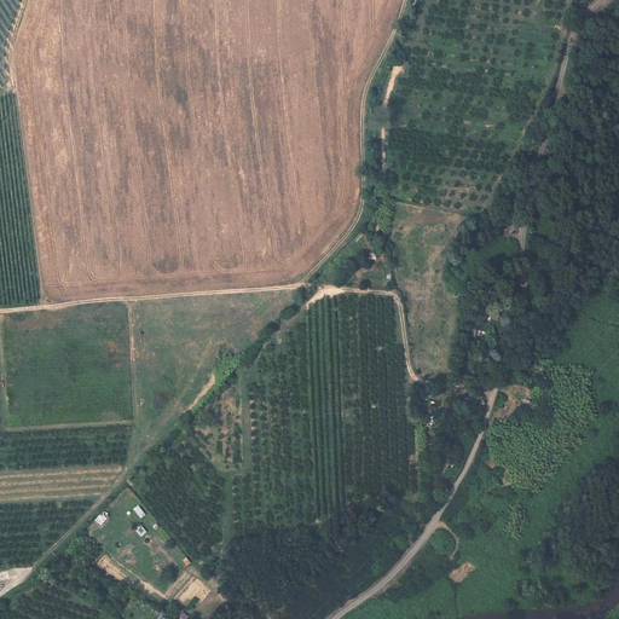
[(528,410),(532,403),(525,399),(521,406),(528,410)]
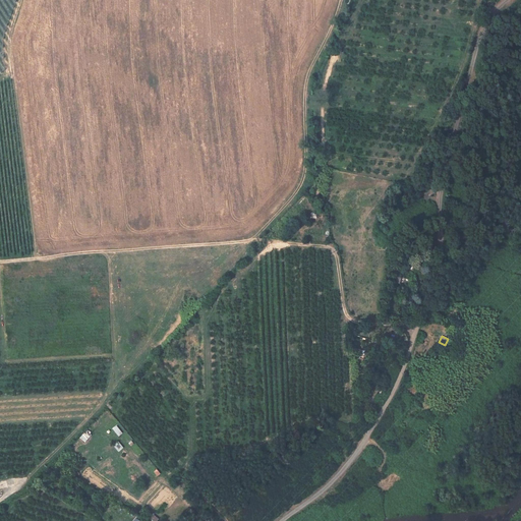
[(358,374),(356,380),(361,381),(361,382),(367,383),(368,377),(363,375),(358,374)]
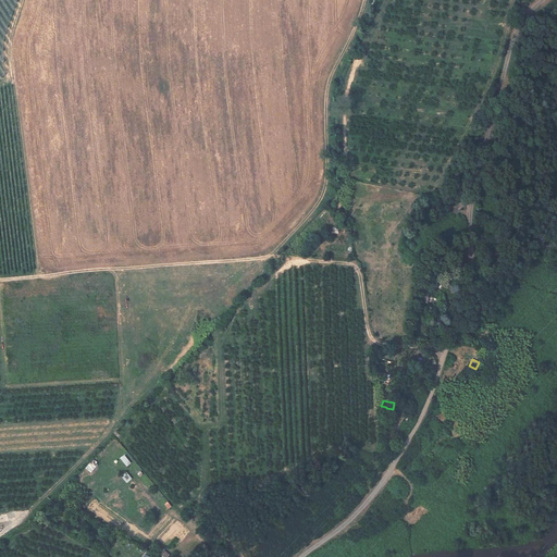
[(125,456),(121,459),(126,467),(131,463),(125,456)]
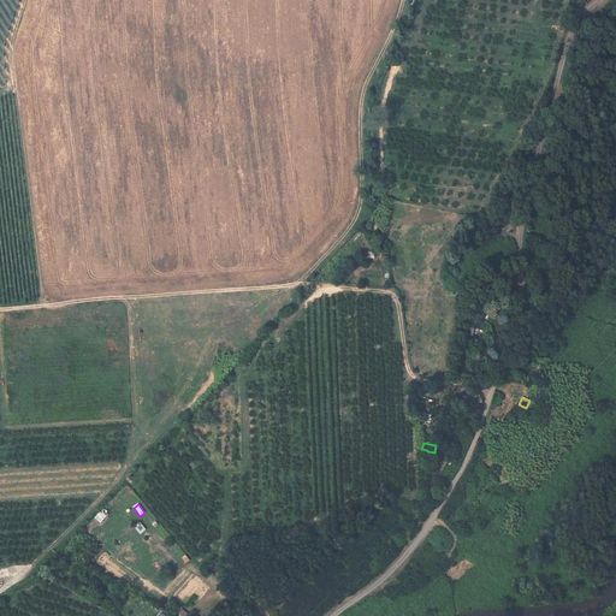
[(100,511),(95,519),(100,523),(107,515),(106,514),(104,515),(100,511)]
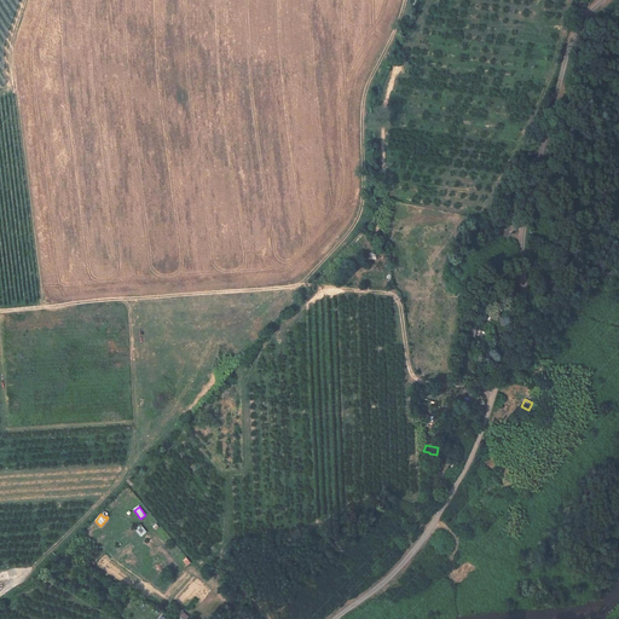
[(136,528),(140,536),(146,533),(142,525),(136,528)]
